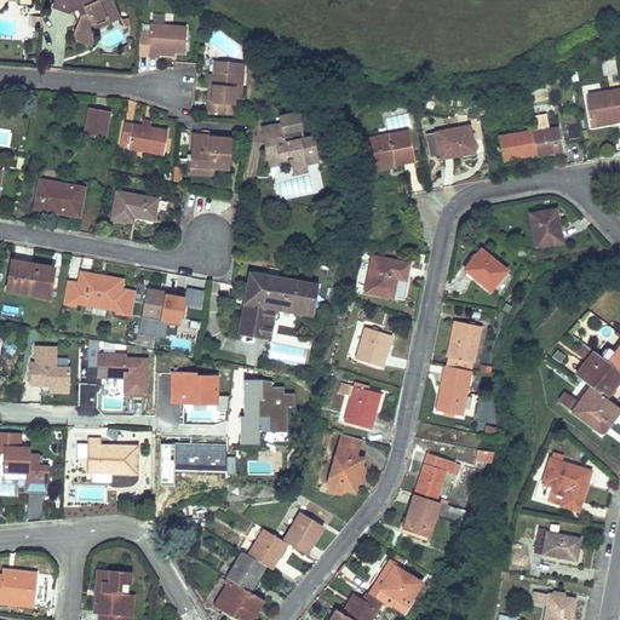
[(55,0),(53,7),(68,15),(72,12),(78,10),(80,16),(76,24),(73,33),(76,39),(90,45),(95,32),(87,29),(90,23),(118,10),(113,0),(55,0)]
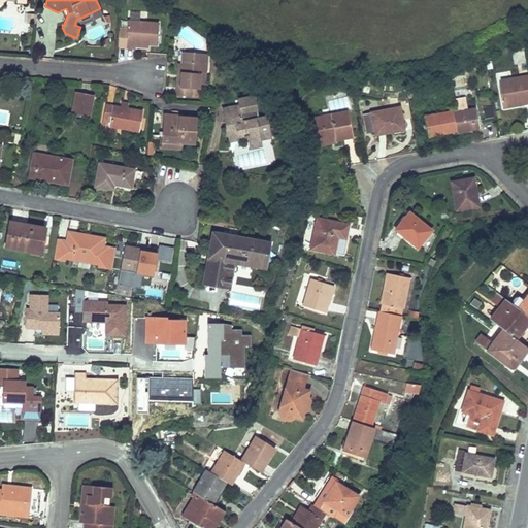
[(76,20),(81,24),(102,13),(100,8),(76,20)]
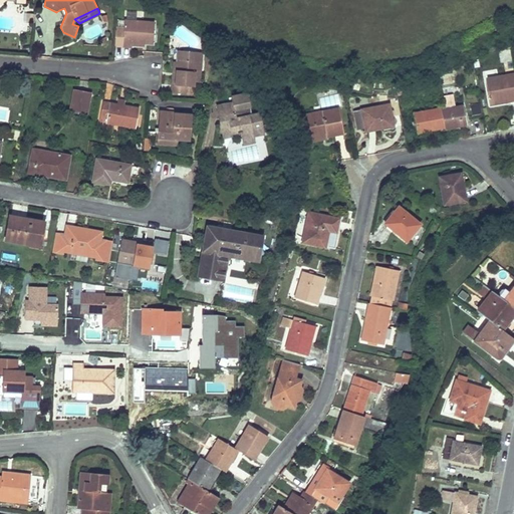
[(123,20),(122,46),(132,47),(132,45),(132,42),(144,43),(153,43),(155,22),(123,20)]
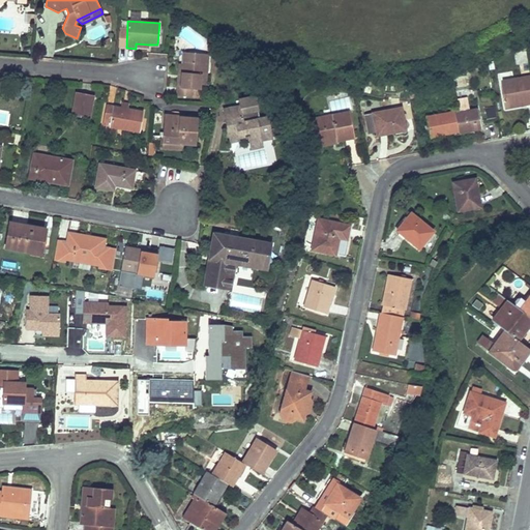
[(177,87),(176,94),(192,96),(193,89),(200,89),(200,84),(201,74),(204,74),(205,54),(184,52),(183,63),(180,87),(177,87)]
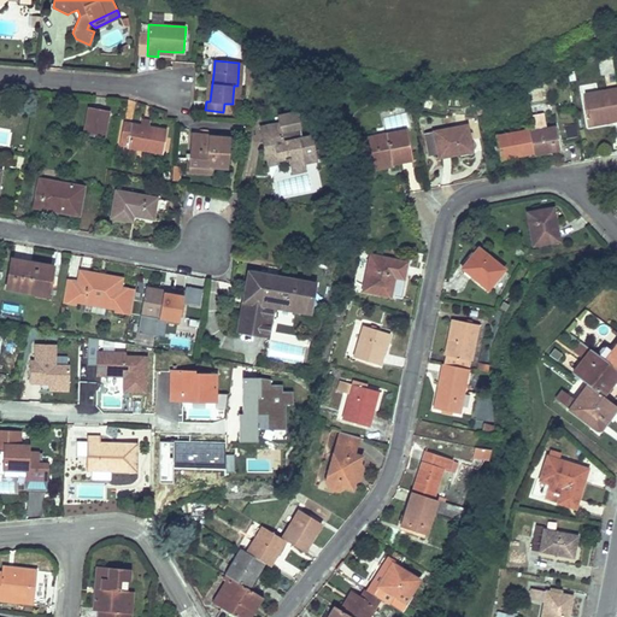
[(244,63),(239,63),(238,86),(234,86),(233,98),(240,99),(244,63)]
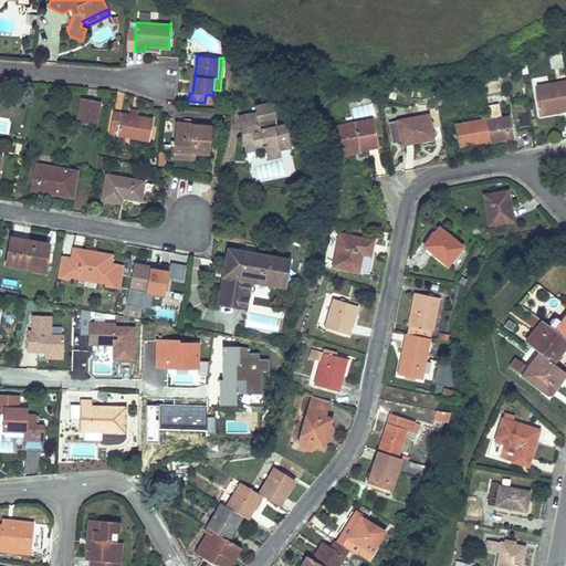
[(565,81),(535,86),(541,114),(565,109),(565,81)]
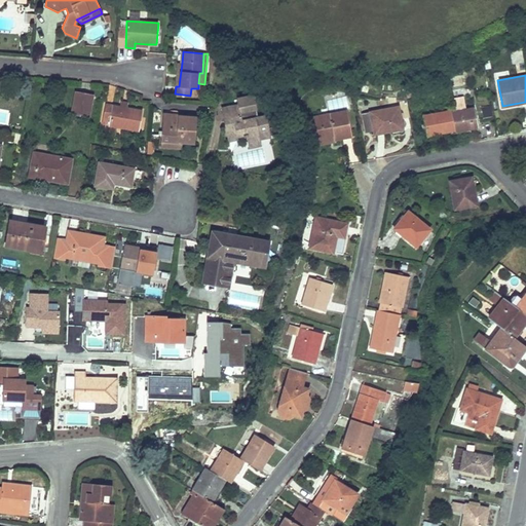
[(92,95),(76,91),(72,115),(88,118),(92,95)]
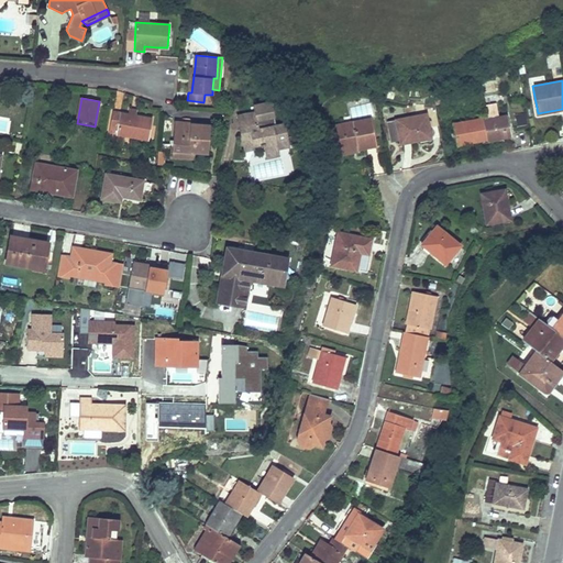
[(112,111),(110,127),(118,128),(117,134),(148,140),(152,118),(112,111)]
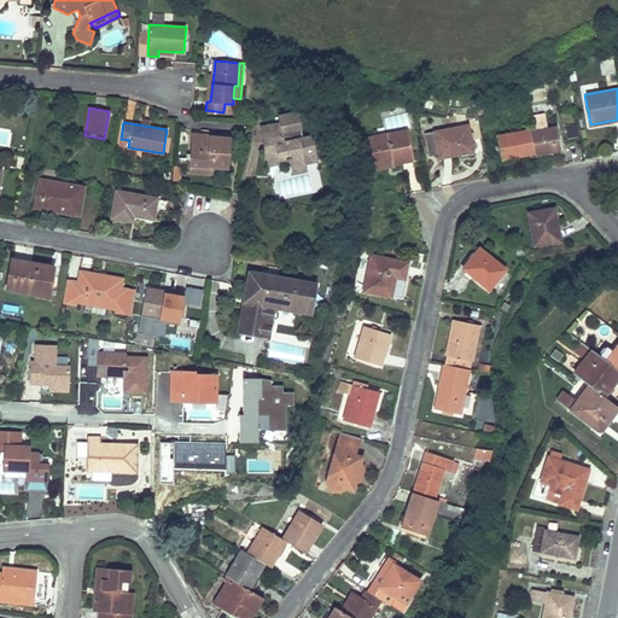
[(316,161),(312,135),(283,141),(279,123),(260,127),(263,141),(270,140),(270,145),(264,146),(268,165),(279,164),(279,161),(285,159),(286,162),(290,161),(291,167),(304,163),(316,161)]
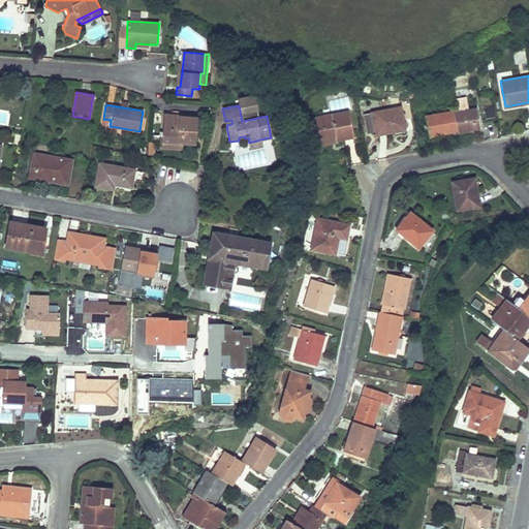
[(400,107),(372,113),(376,134),(404,129),(400,107)]
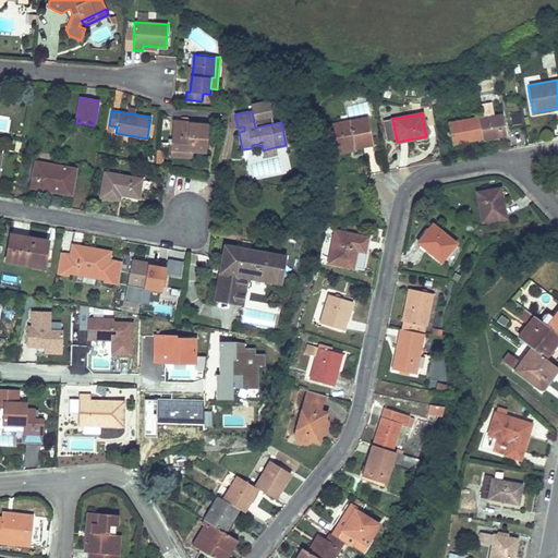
[(452,145),(482,140),(478,120),(478,116),(448,122),(452,145)]
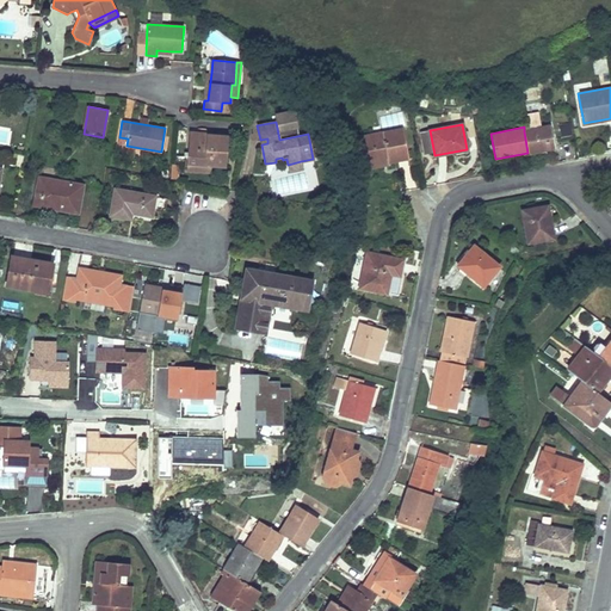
[(524,131),(528,153),(554,147),(550,127),(524,131)]
